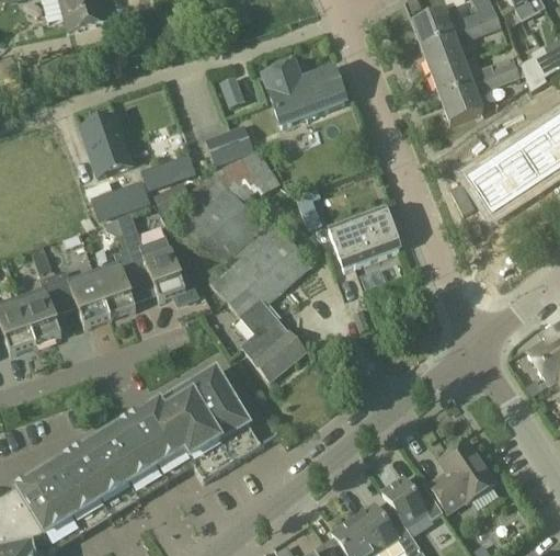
[(46,22),(61,18),(65,32),(110,20),(104,0),(40,0),(46,22)]
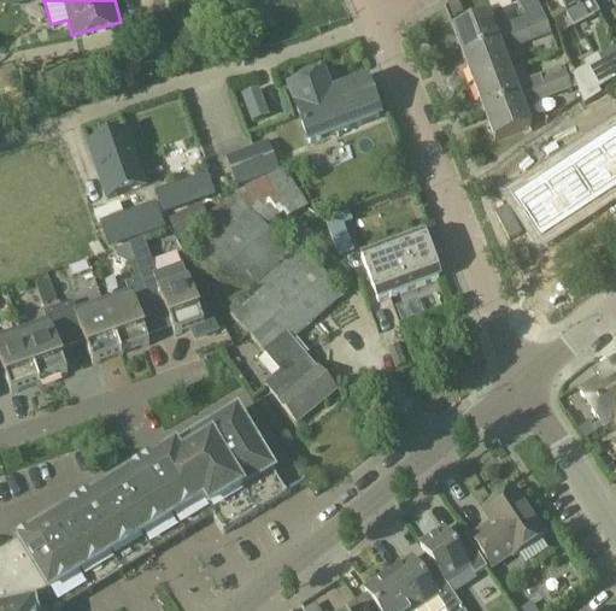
[(455,0),(446,4),(450,12),(459,9),(457,0),(455,0)]
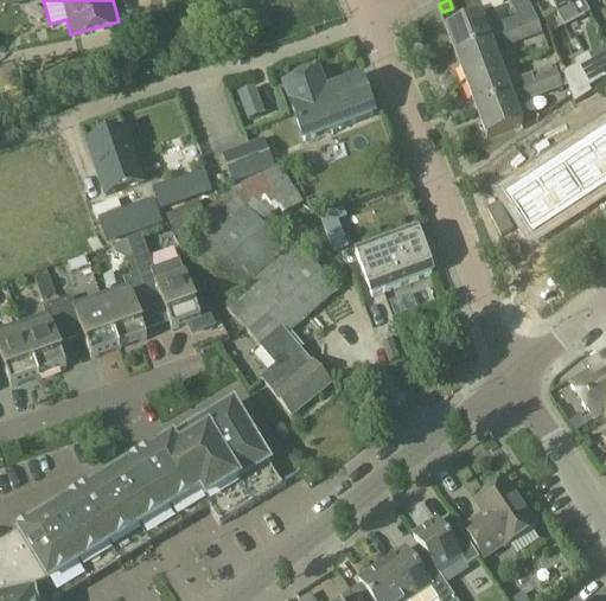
[(491,7),(445,24),(454,52),(501,36),(503,43),(521,36),(518,29),(520,27),(517,19),(534,13),(527,0),(509,0),(516,14),(497,21),(491,7)]
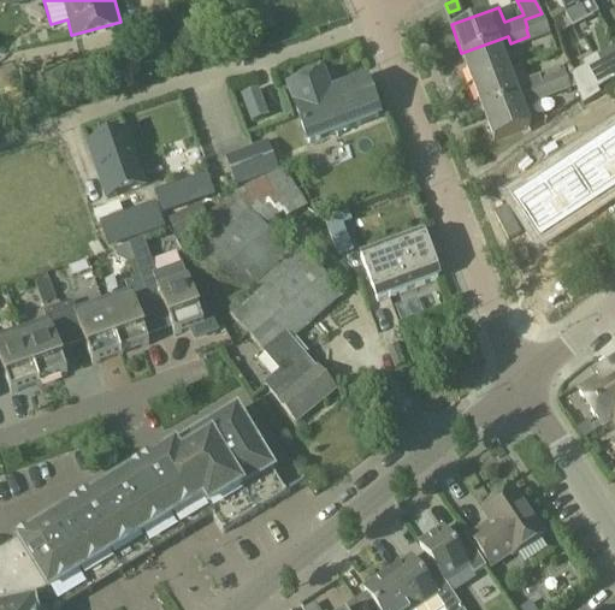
[(597,9),(592,0),(557,0),(571,23),(597,9)]
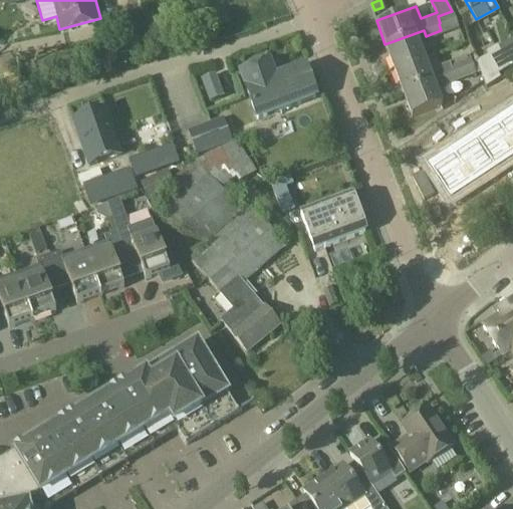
[(452,11),(438,16),(440,23),(439,24),(441,30),(458,24),(452,11)]
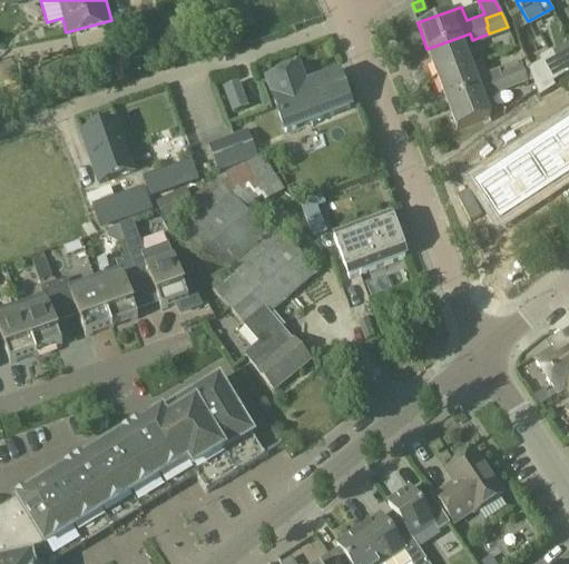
[(427,49),(437,75),(470,62),(461,37),(427,49)]
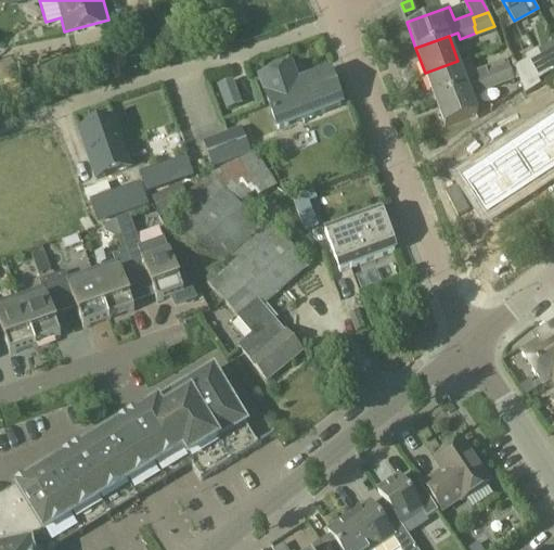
[(514,63),(518,75),(522,86),(524,91),(539,81),(536,77),(549,71),(536,46),(523,52),(526,58),(514,63)]
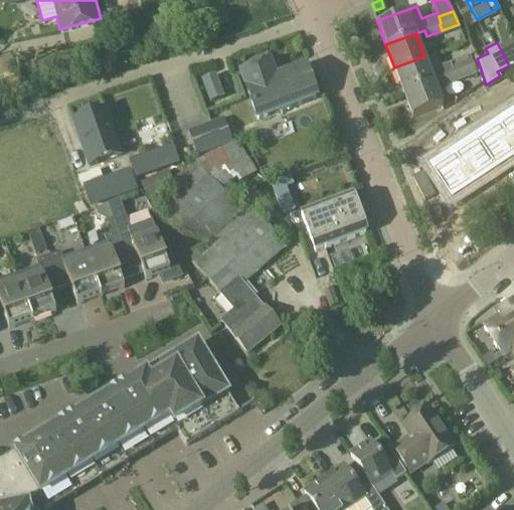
[(241,72),(258,117),(315,95),(310,79),(303,65),(281,74),(276,60),(269,62),(265,52),(248,59),(251,69),(241,72)]
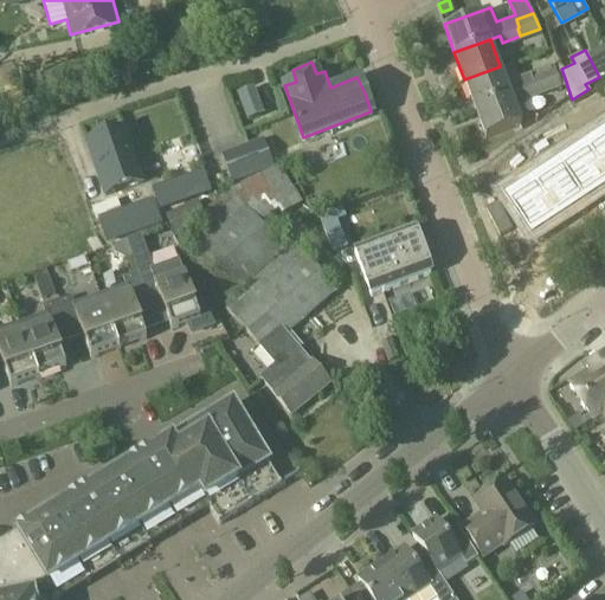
[(554,66),(538,73),(541,82),(539,83),(541,91),(566,82),(561,69),(559,65),(554,66)]
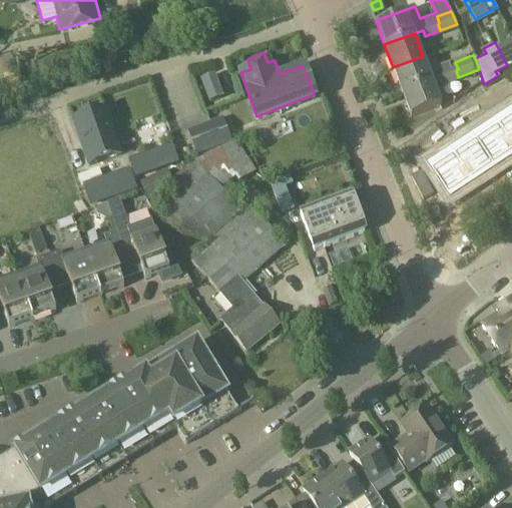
[(393,67),(402,90),(432,79),(423,56),(393,67)]
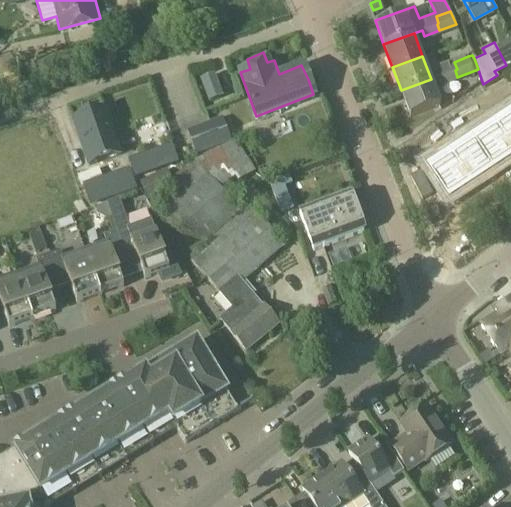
[(442,83),(457,77),(455,70),(457,69),(454,62),(436,69),(442,83)]
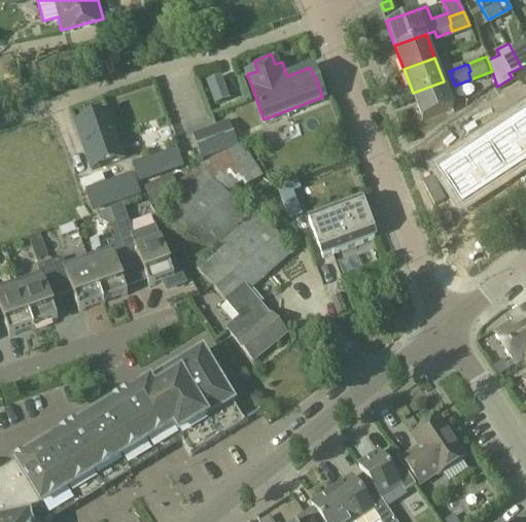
[(206,78),(214,101),(226,96),(218,74),(206,78)]
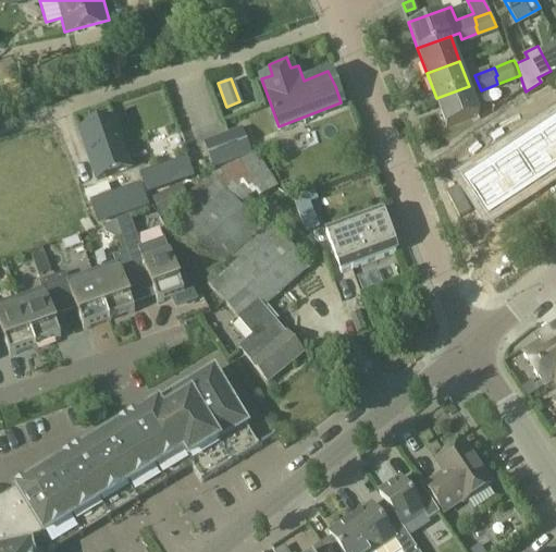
[(478,111),(469,86),(436,98),(445,123),(478,111)]
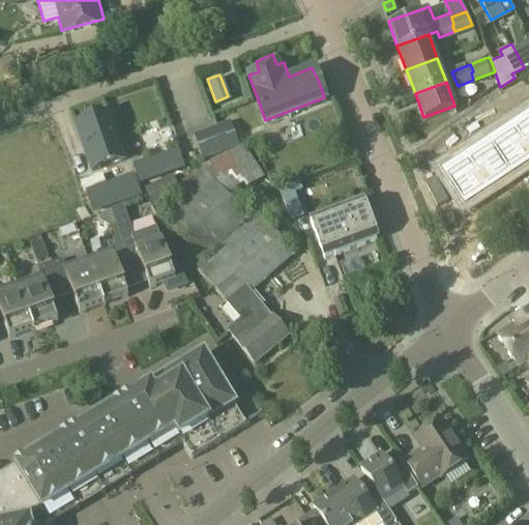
[(511,82),(501,89),(505,96),(516,89),(511,82)]
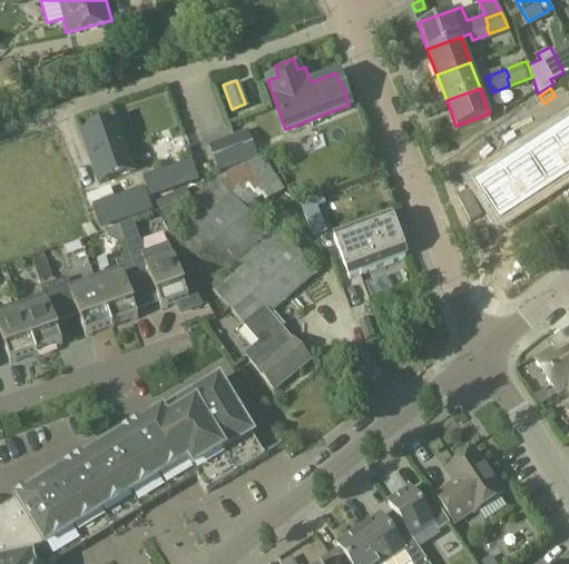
[(530,100),(519,108),(523,115),(535,108),(530,100)]
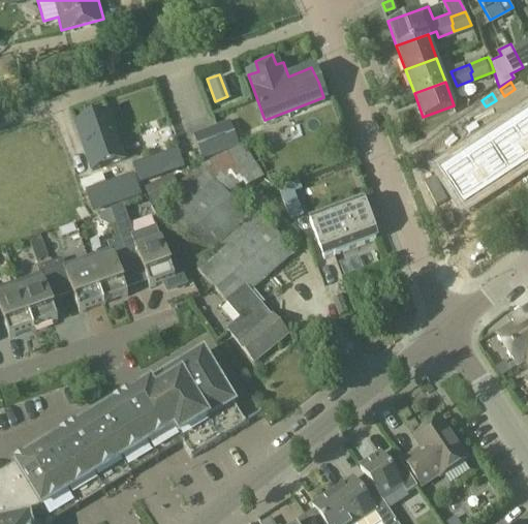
[(527,105),(509,119),(527,147),(527,105)]
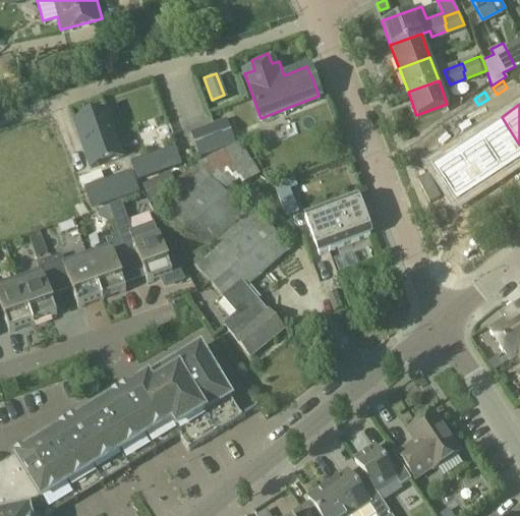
[(90,166),(121,154),(104,108),(72,120),(90,166)]
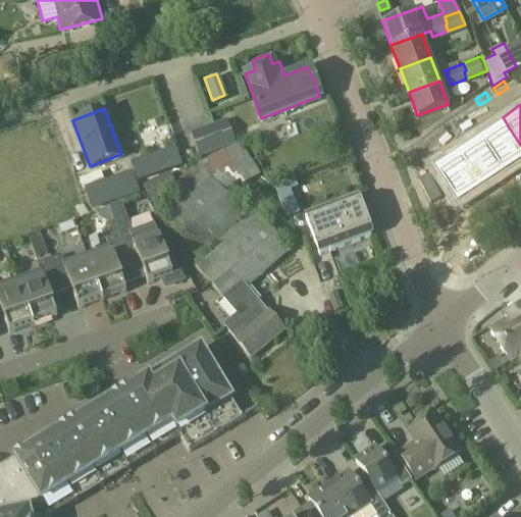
[(235,139),(225,115),(191,128),(199,152),(235,139)]
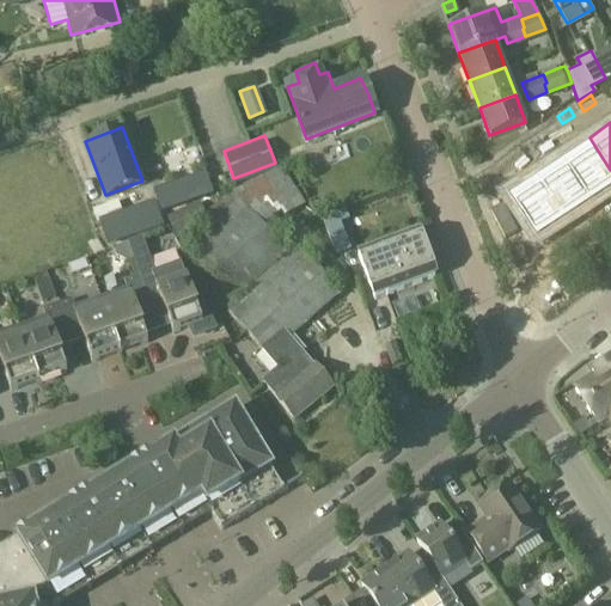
[(527,135),(515,142),(521,151),(533,142),(527,135)]
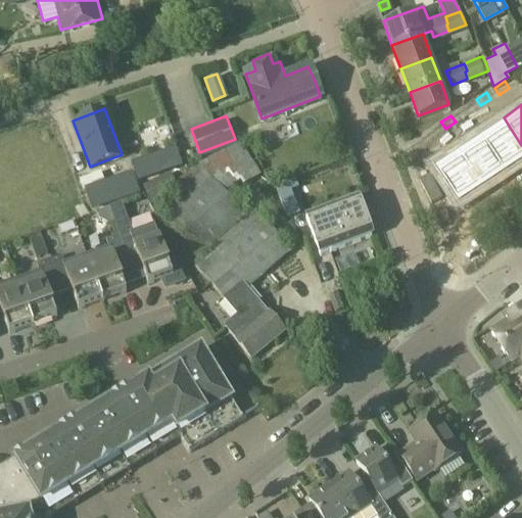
[(521,145),(504,118),(480,132),(505,169),(521,156),(521,145)]
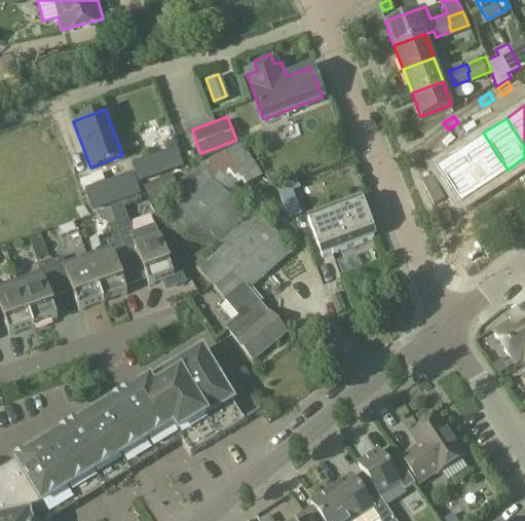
[(443,122),(433,129),(438,137),(448,129),(443,122)]
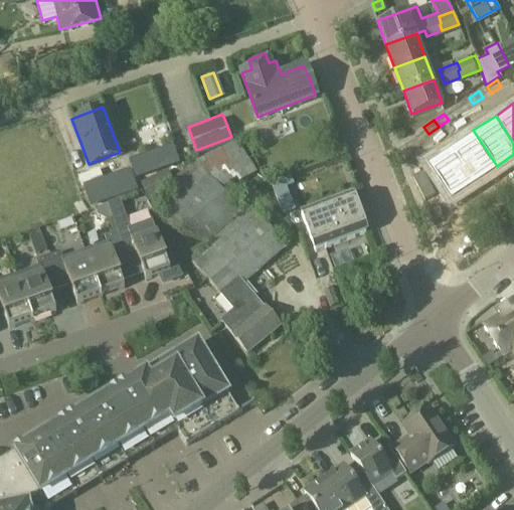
[(473,130),(451,145),(474,181),(497,166),(473,130)]
